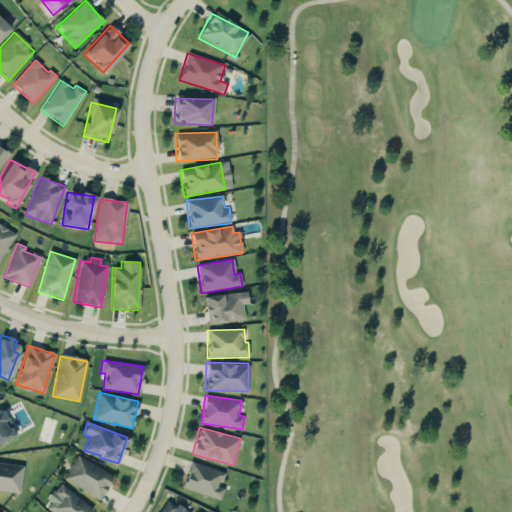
[(64,480),(101,498),(113,473),(75,456),(64,480)]
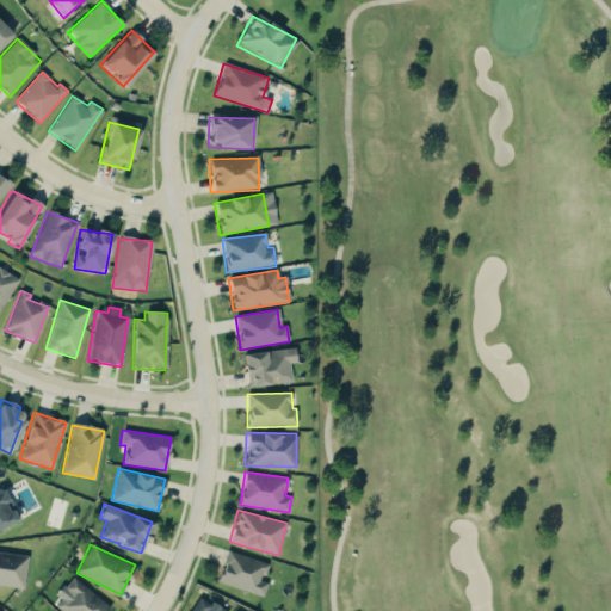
[(216,582),(264,596),(267,582),(263,581),(267,562),(226,550),(216,582)]
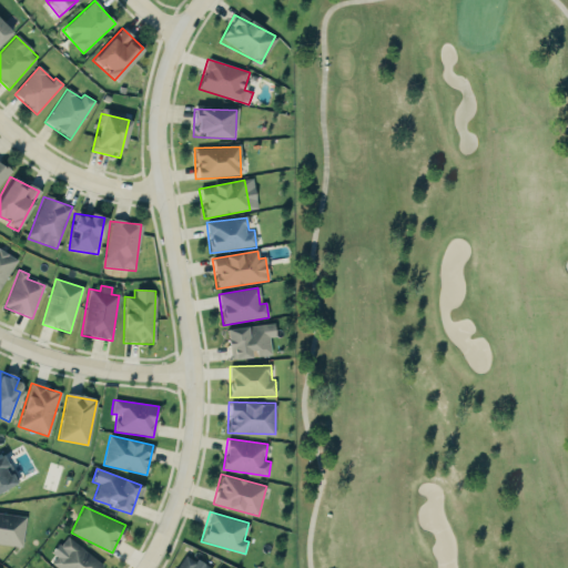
[(100,567),(103,565),(67,535),(48,557),(60,567),(100,567)]
